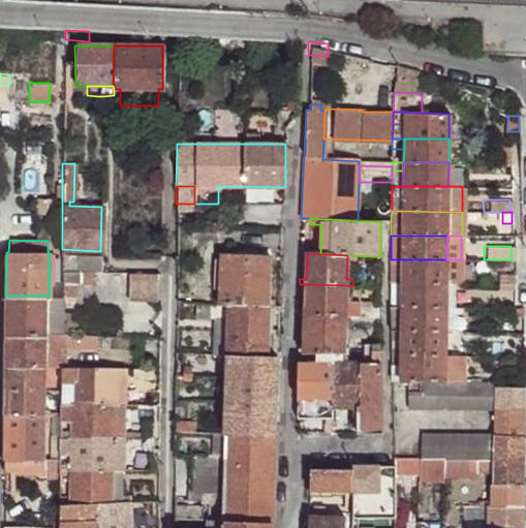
[(61,255),(60,272),(68,272),(79,272),(99,272),(99,256),(61,255)]
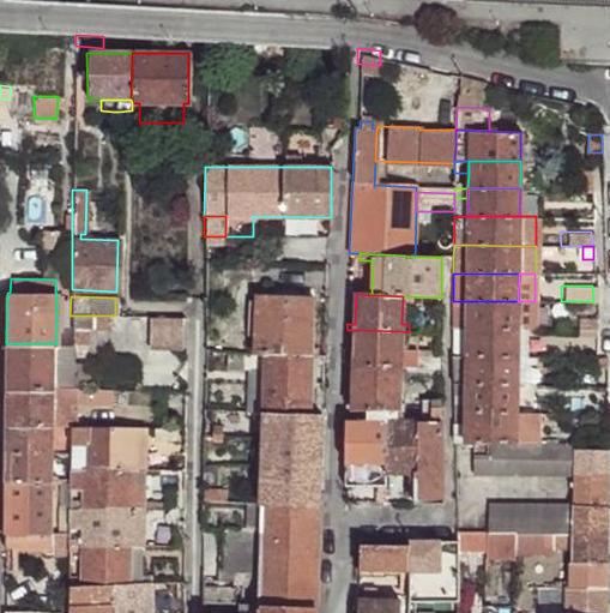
[(255,336),(254,353),(310,355),(313,298),(285,296),(285,300),(264,300),(263,336),(255,336)]
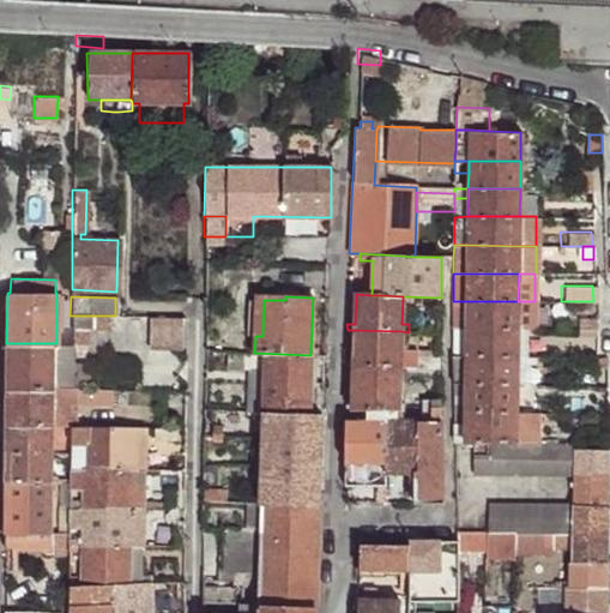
[(258,296),(255,336),(263,336),(264,300),(285,300),(285,296),(258,296)]
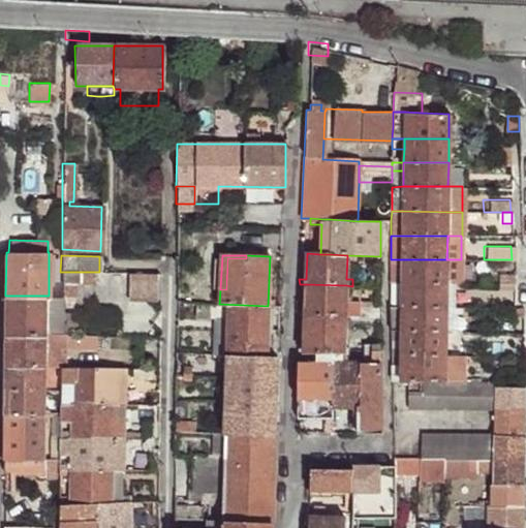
[(445,283),(446,259),(402,259),(391,259),(390,270),(390,284),(402,284),(445,283)]
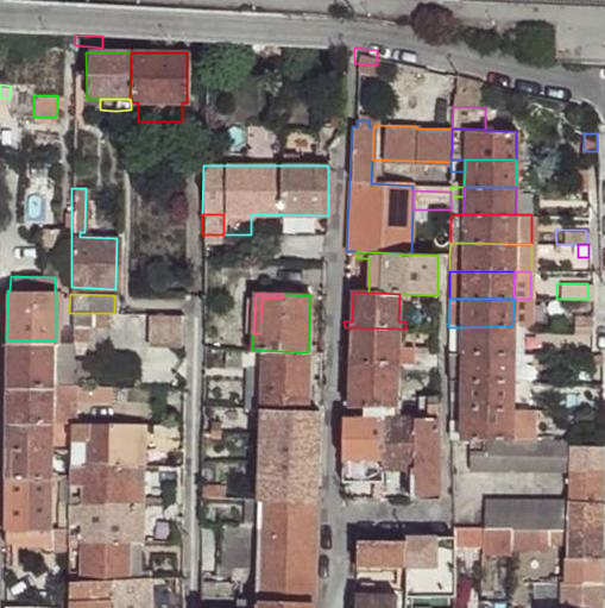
[(529,326),(530,299),(514,299),(512,326),(521,326),(529,326)]
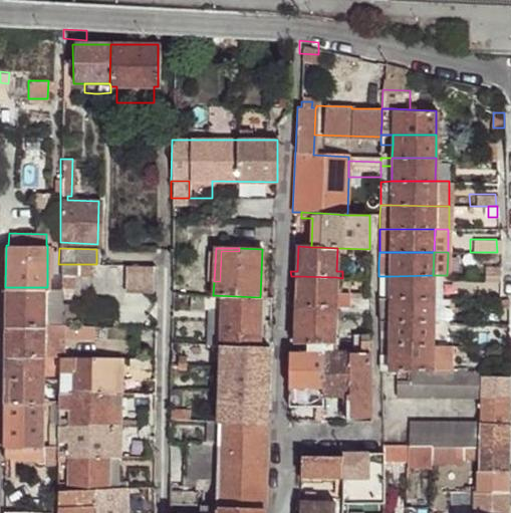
[(58,264),(58,286),(59,288),(72,289),(71,274),(66,274),(66,264),(58,264)]
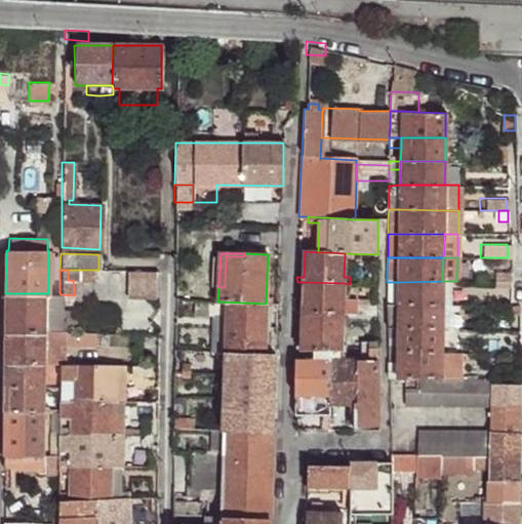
[(98,270),(78,270),(78,280),(102,280),(102,278),(127,278),(127,271),(98,270)]
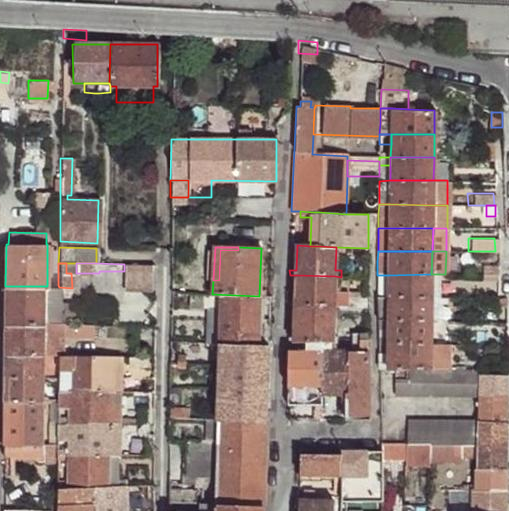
[(154,264),(124,264),(124,271),(124,288),(153,288),(154,265),(154,264)]
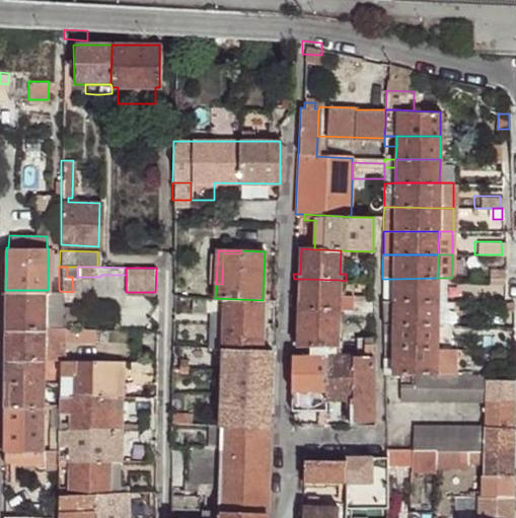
[(501,268),(486,268),(486,277),(501,277),(501,268)]
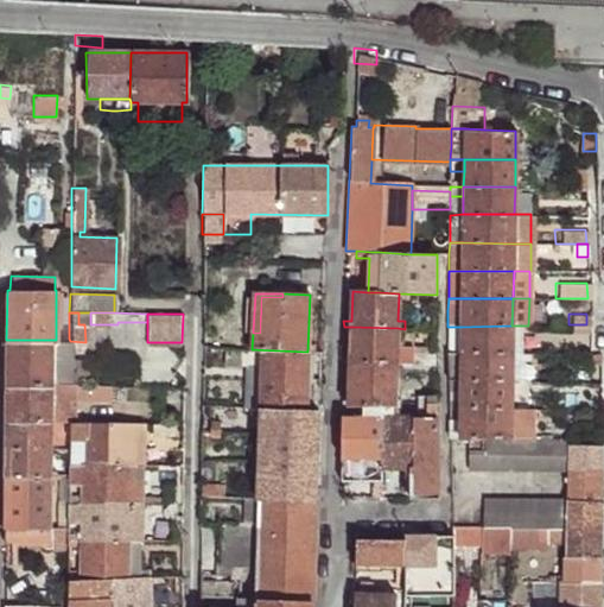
[(512,332),(512,326),(462,327),(447,327),(447,353),(513,353),(520,353),(520,333),(512,332)]
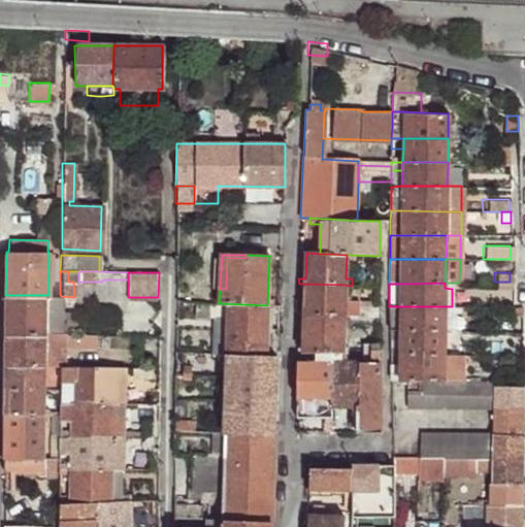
[(306,284),(305,315),(345,317),(350,317),(371,318),(379,318),(379,308),(359,307),(359,301),(345,300),(346,285),(306,284)]
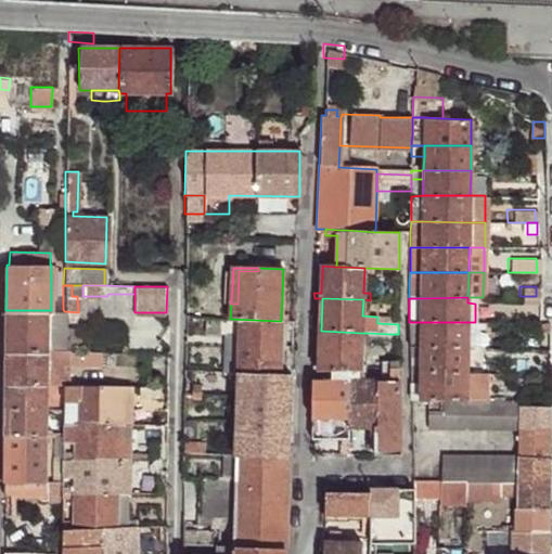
[(370,300),(363,299),(362,316),(377,317),(377,300),(370,300)]
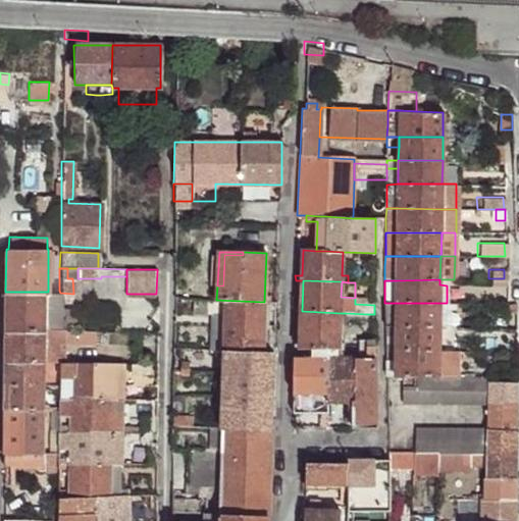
[(44,292),(44,330),(60,331),(60,315),(60,308),(60,293),(59,291),(48,292),(44,292)]
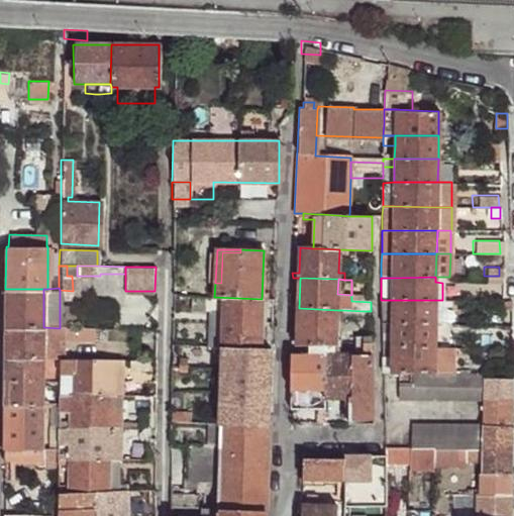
[(5,289),(4,327),(43,327),(43,289),(5,289)]
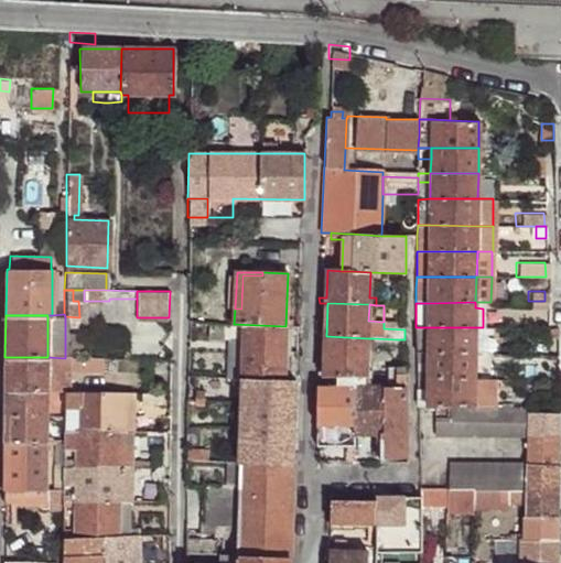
[(234,324),(212,323),(212,336),(225,337),(244,338),(241,379),(283,381),(286,326),(234,324)]
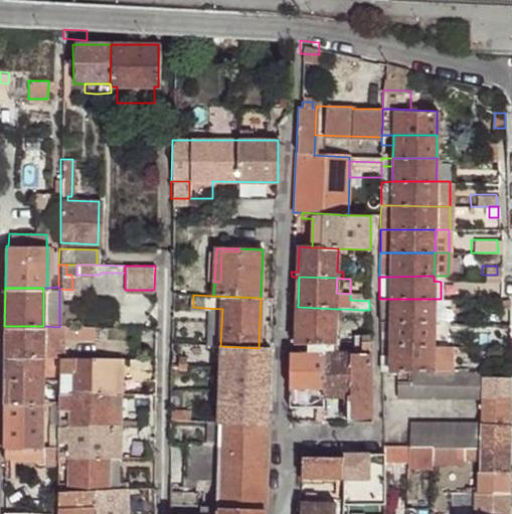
[(434,322),(435,299),(379,299),(380,323),(434,322)]
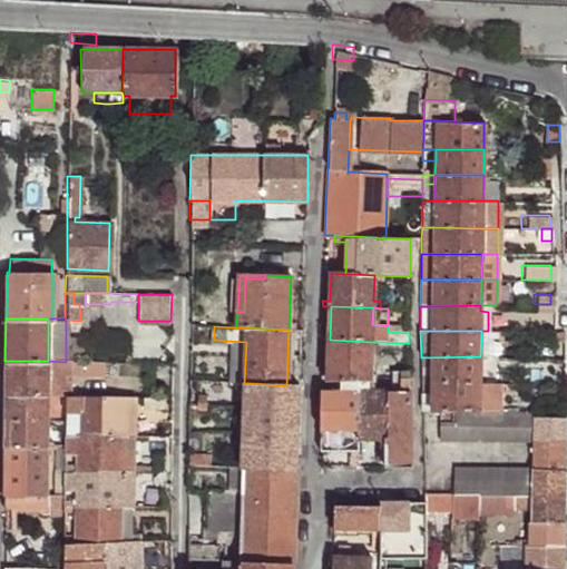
[(345,386),(345,392),(359,392),(374,392),(374,382),(375,382),(375,375),(370,375),(372,342),(330,340),(329,374),(321,373),(321,381),(329,381),(329,386),(345,386)]
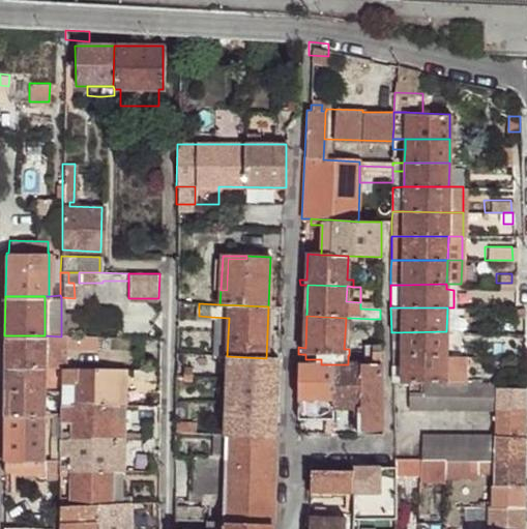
[(211,355),(227,356),(229,318),(211,317),(211,355)]
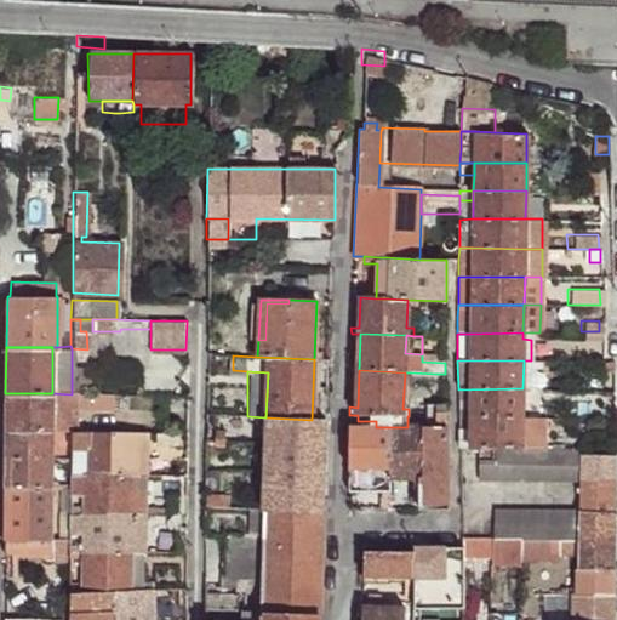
[(523,416),(523,388),(458,390),(458,416),(469,416),(523,416)]
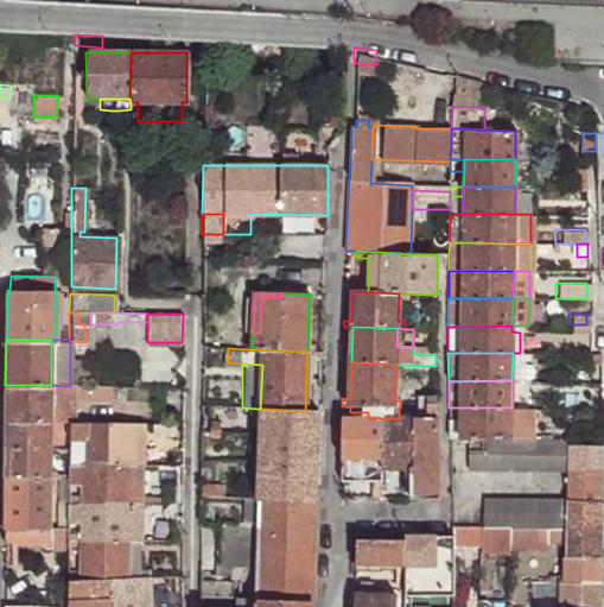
[(5,419),(68,422),(74,422),(75,402),(109,402),(109,386),(70,386),(51,385),(5,385),(5,419)]
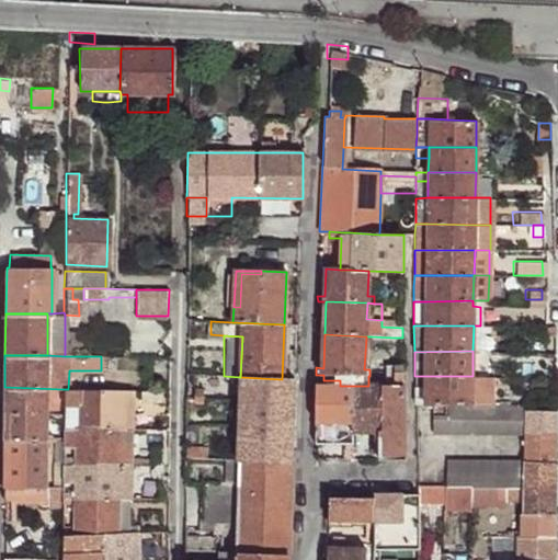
[(387,365),(387,386),(402,386),(401,365),(387,365)]
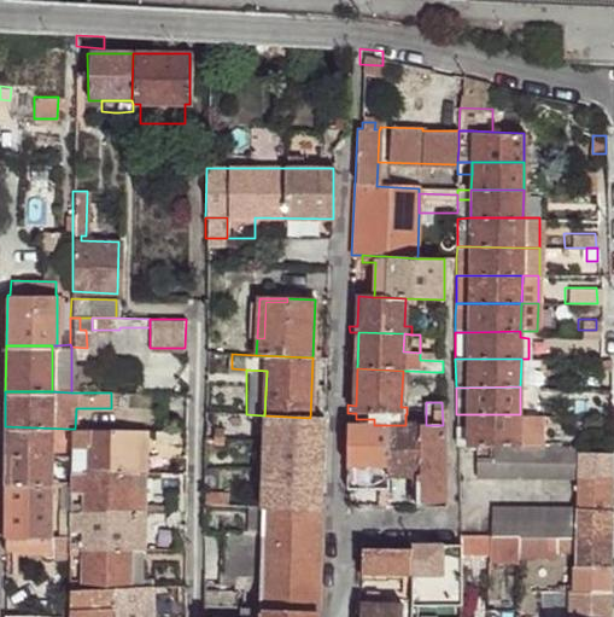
[(519,442),(520,414),(467,414),(456,414),(457,447),(474,447),(519,446),(519,442)]
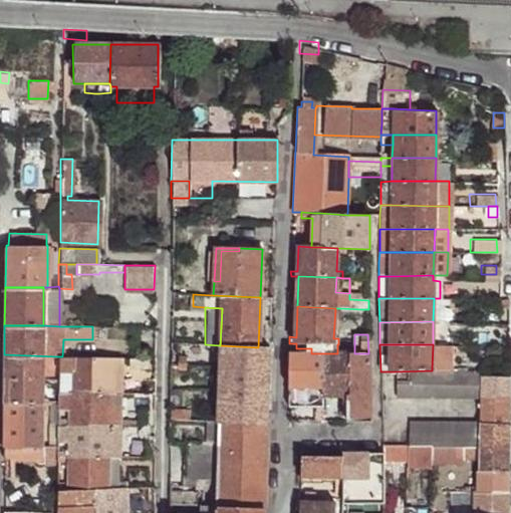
[(449,367),(448,345),(433,344),(432,367),(449,367)]
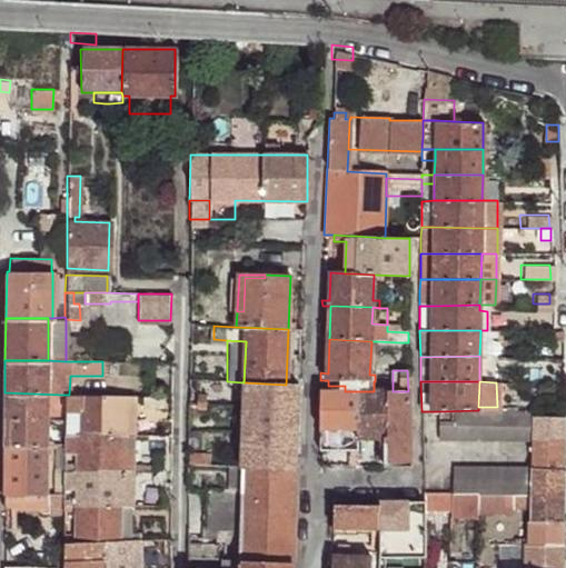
[(297,411),(297,386),(286,385),(244,382),(242,406),(297,411)]
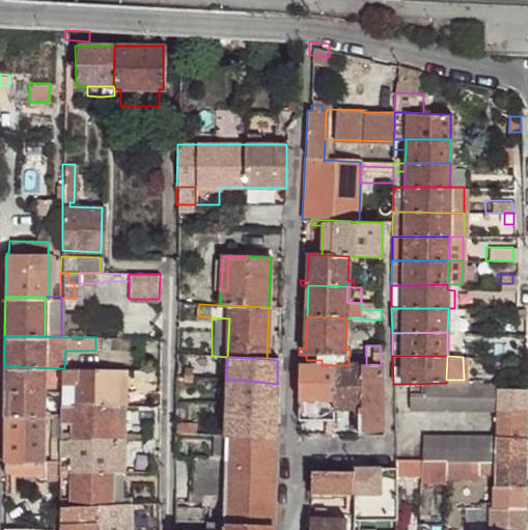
[(327,435),(333,435),(333,409),(334,365),(322,365),(299,365),(299,420),(327,420),(327,435)]
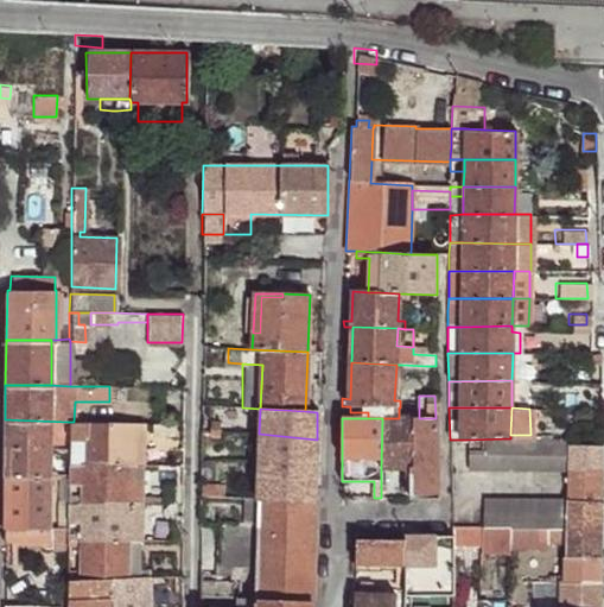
[(399,418),(382,418),(381,468),(406,468),(405,492),(411,492),(413,418),(399,418)]
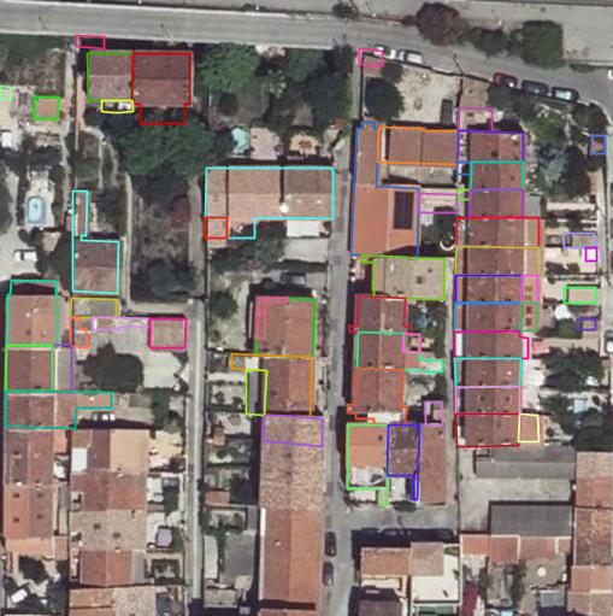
[(425,424),(419,424),(417,499),(418,506),(443,505),(442,424),(425,424)]
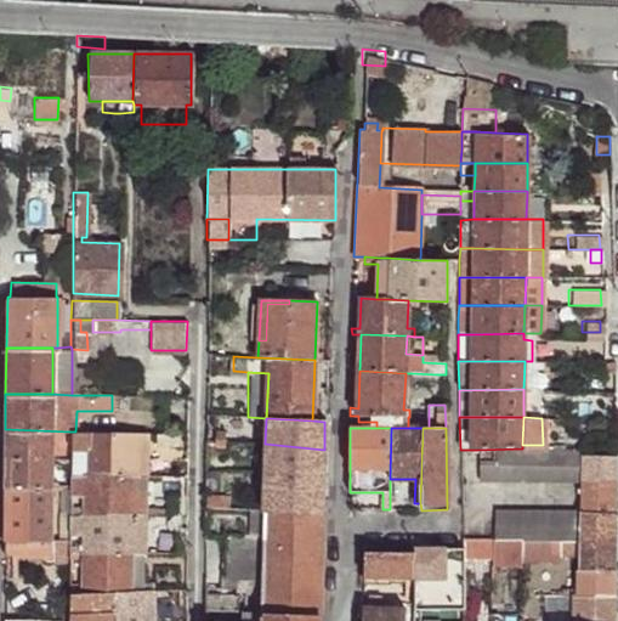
[(5,429),(4,487),(51,486),(51,467),(56,467),(57,455),(51,455),(51,438),(69,438),(69,432),(5,429)]
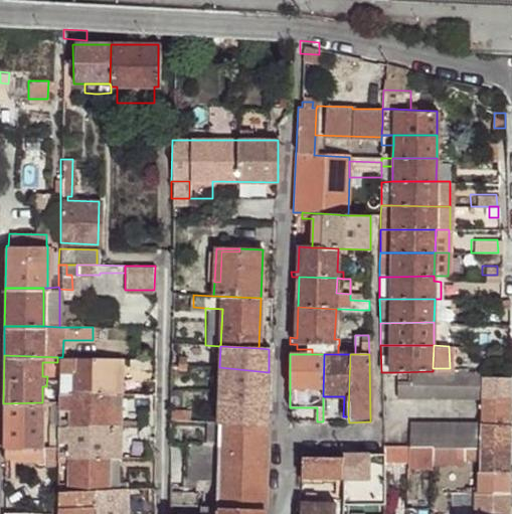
[(71,369),(71,391),(109,392),(119,392),(121,359),(62,357),(57,357),(57,362),(57,369),(71,369)]
